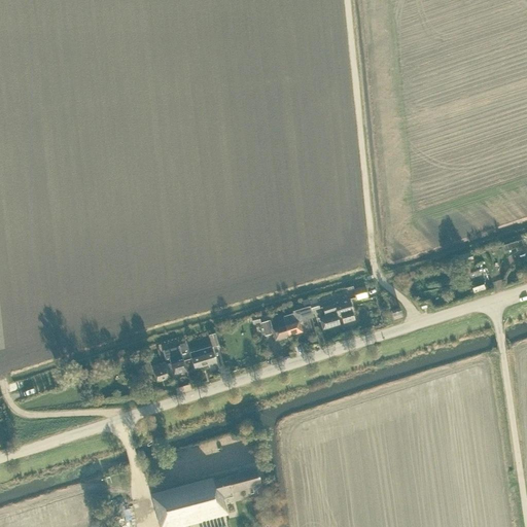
[(522,240),(502,246),(504,252),(524,246),(522,240)]
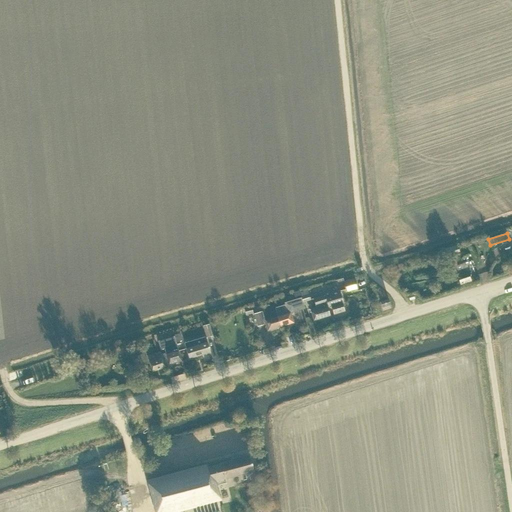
[(358,289),(354,279),(342,282),(346,293),(358,289)]
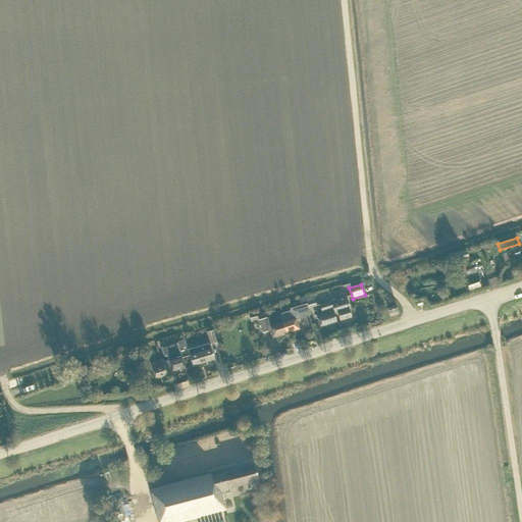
[(316,306),(313,296),(305,299),(308,309),(316,306)]
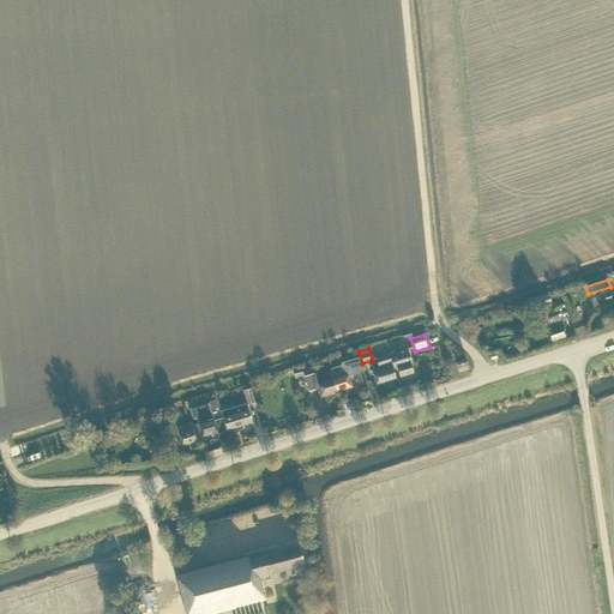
[(399,378),(413,373),(409,362),(409,363),(408,359),(405,348),(390,353),(393,369),(396,368),(399,378)]
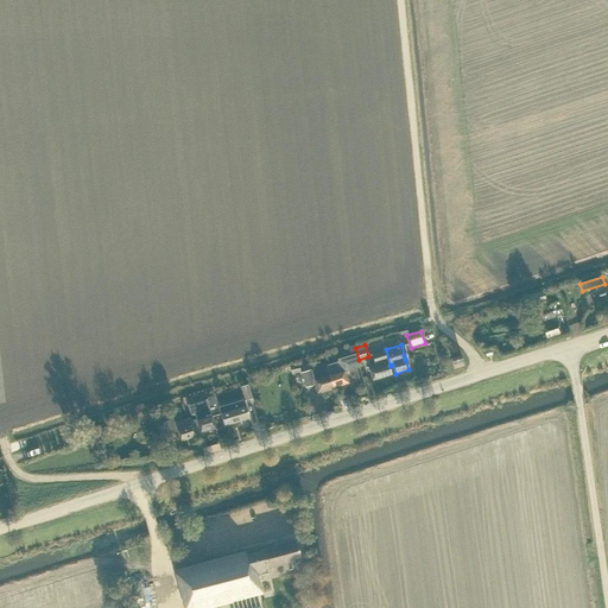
[(372,381),(391,375),(384,350),(371,355),(374,365),(367,367),(372,381)]
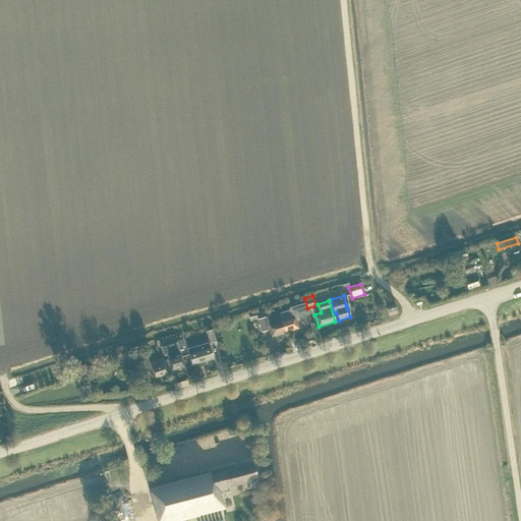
[(279,313),(279,315),(281,322),(282,322),(285,333),(298,329),(295,320),(308,315),(304,303),(288,308),(289,310),(279,313)]
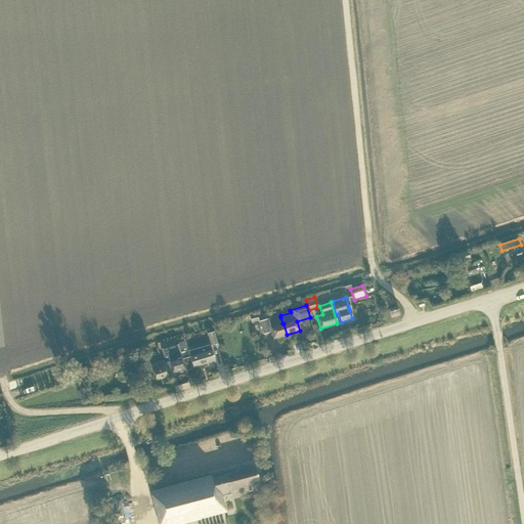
[(280,315),(260,321),(263,334),(271,332),(273,339),(287,335),(284,323),(282,323),(280,317),(280,315)]
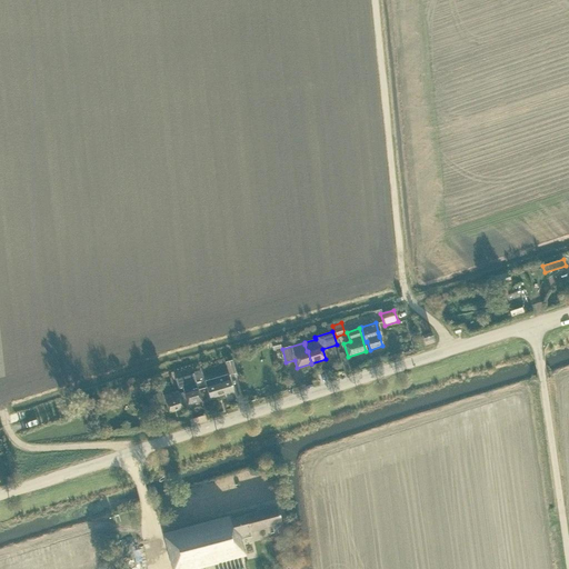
[(236,373),(232,360),(225,362),(228,376),(236,373)]
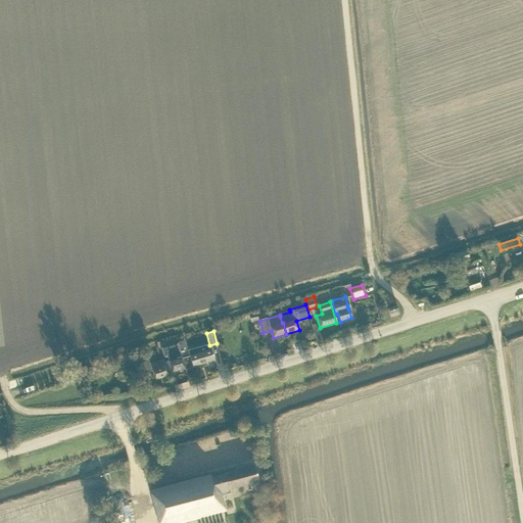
[(177,344),(179,350),(186,347),(184,340),(178,342),(179,344),(177,344)]
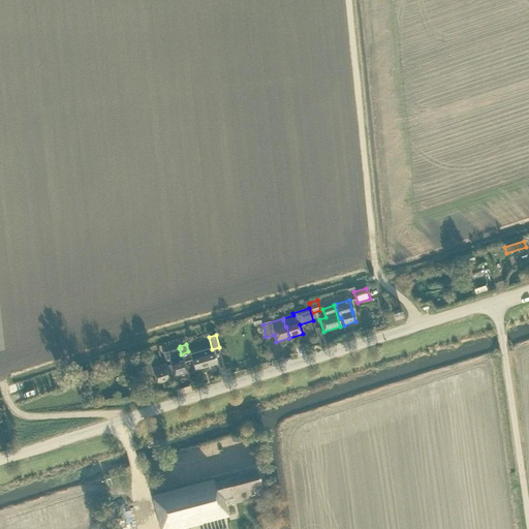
[(165,366),(169,378),(174,376),(174,377),(186,373),(181,354),(179,348),(163,352),(165,362),(168,361),(170,365),(165,366)]
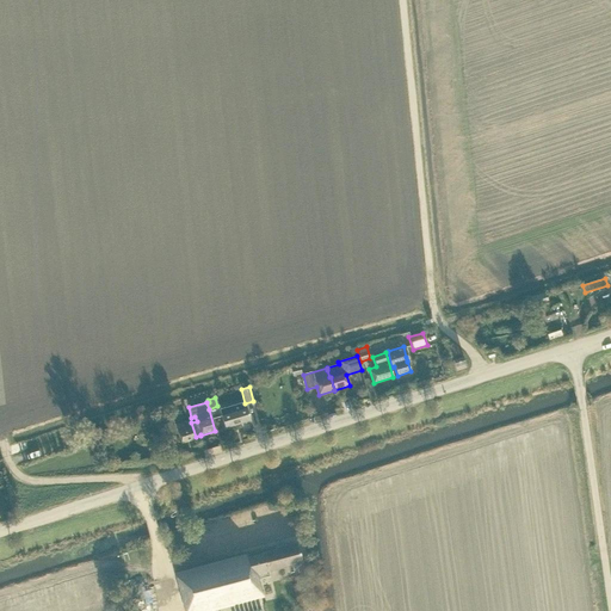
[(224,429),(251,420),(247,408),(246,408),(245,402),(218,409),(224,429)]
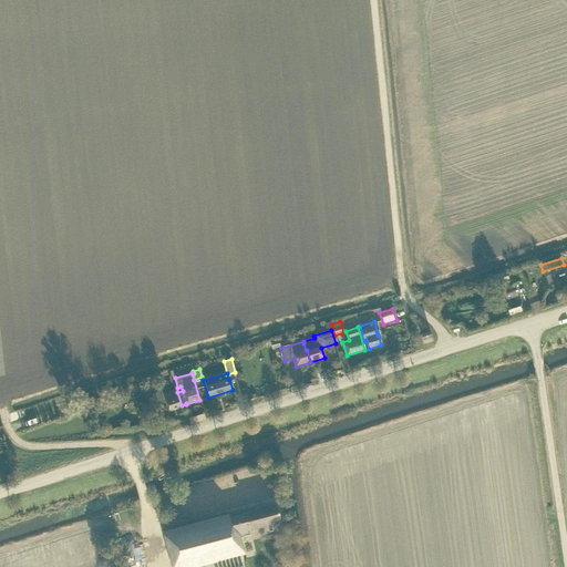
[(153,383),(134,390),(136,397),(155,390),(153,383)]
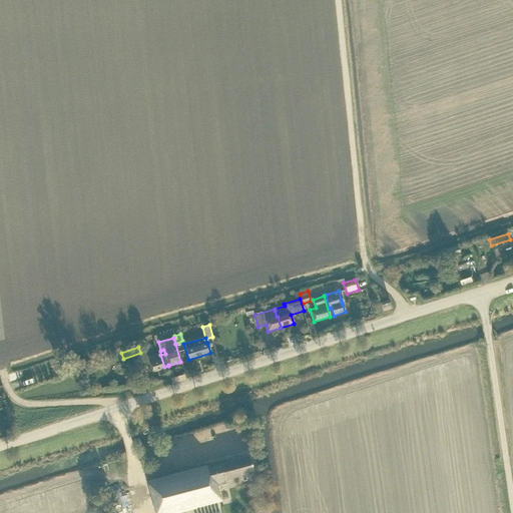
[(160,355),(159,353),(146,357),(145,354),(137,357),(141,367),(148,364),(151,373),(165,368),(164,367),(160,355)]
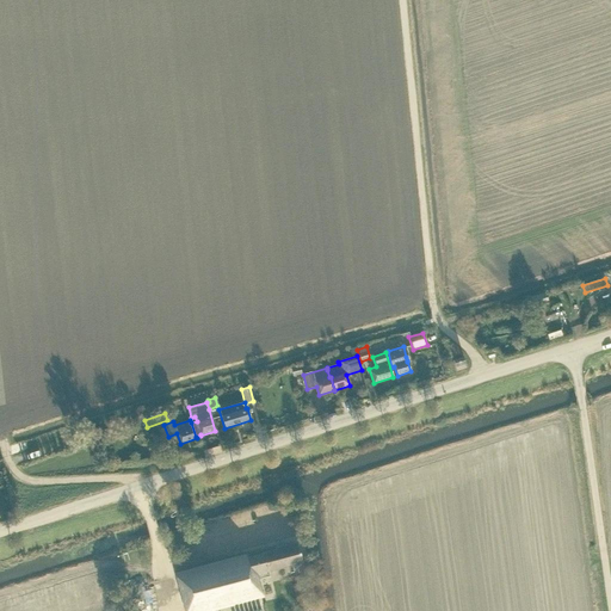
[(297,565),(302,563),(297,545),(245,559),(245,556),(174,574),(184,610),(210,610),(263,598),(257,575),(292,566),(292,567),(297,566),(297,565)]
